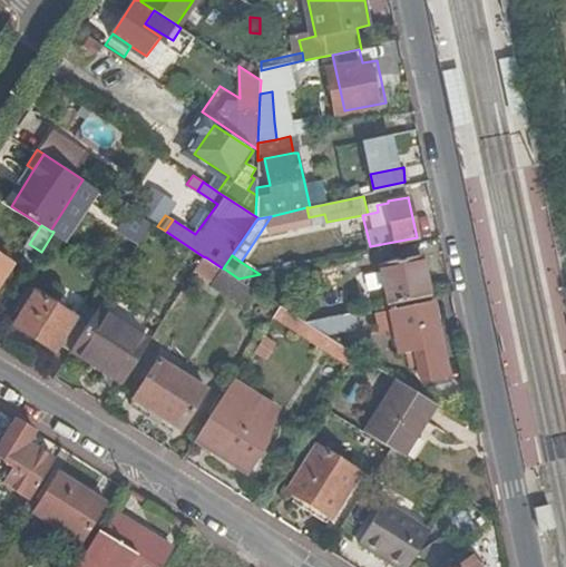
[(0,283),(12,264),(0,256),(0,283)]
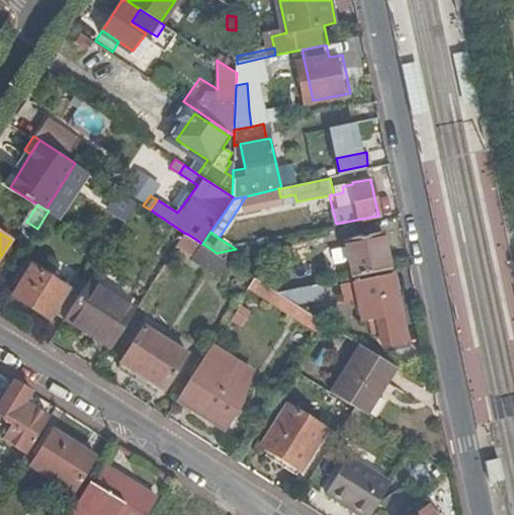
[(187,234),(180,244),(196,255),(203,244),(202,244),(187,234)]
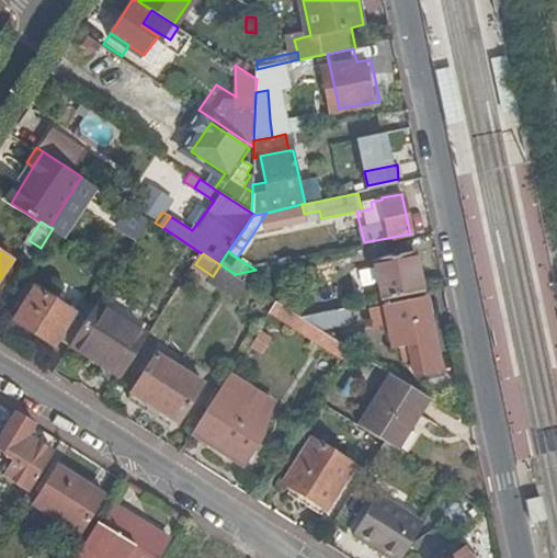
[(412,253),(372,262),(379,300),(421,293),(412,253)]
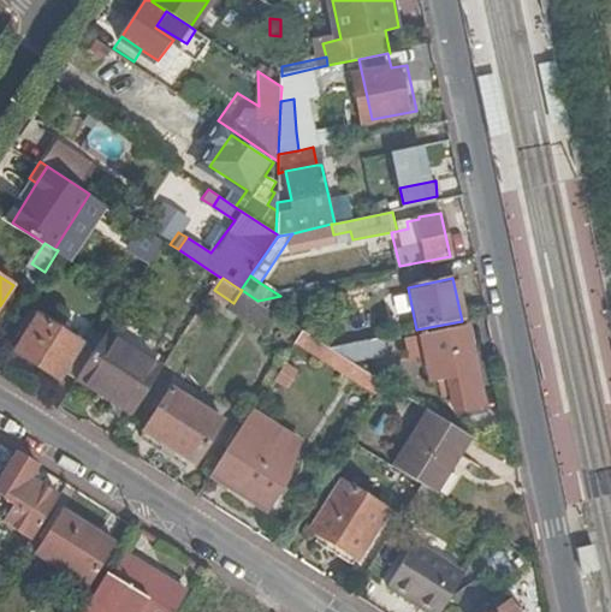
[(230,309),(266,332),(278,313),(257,301),(242,290),(233,303),(230,309)]
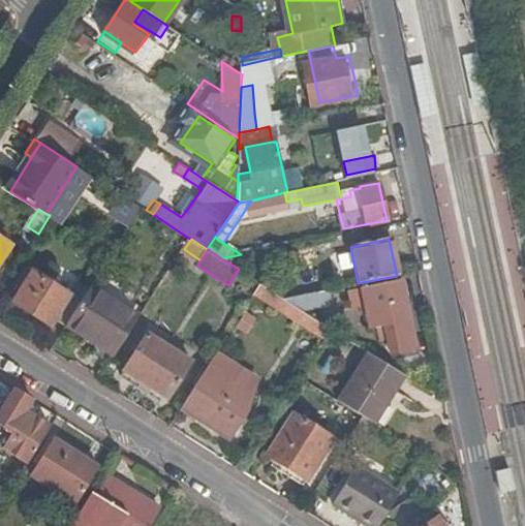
[(51,325),(54,319),(64,326),(67,321),(80,303),(32,272),(13,302),(51,325)]
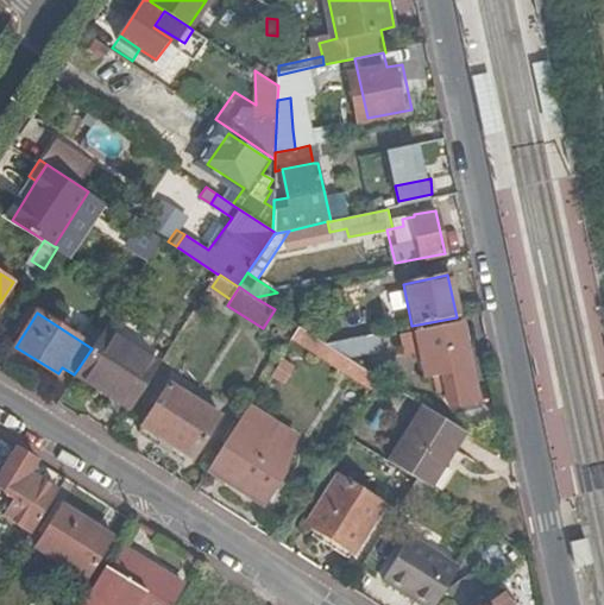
[(300,326),(293,338),(376,390),(382,379),(350,358),(327,344),(300,326)]
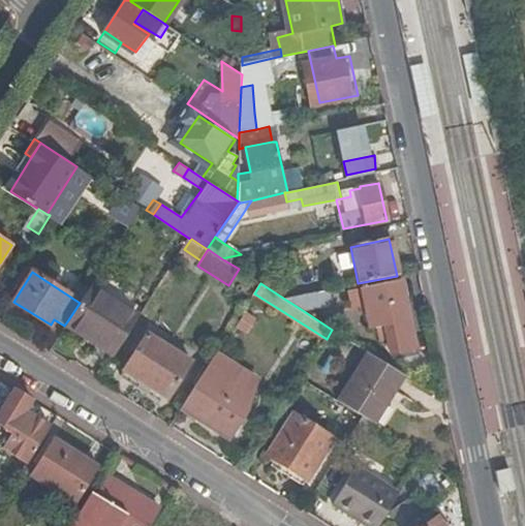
[(358,283),(313,292),(317,308),(362,299),(358,283)]
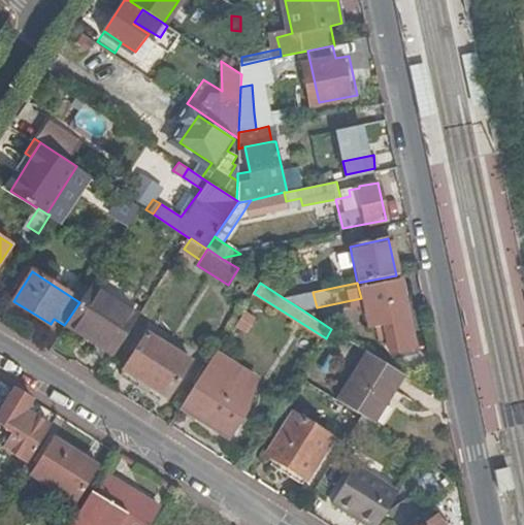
[(90,285),(79,302),(67,321),(115,351),(137,315),(90,285)]
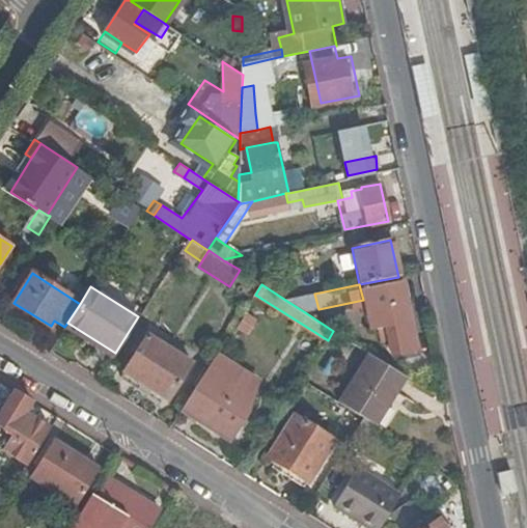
[(314,294),(285,300),(305,312),(319,309),(314,294)]
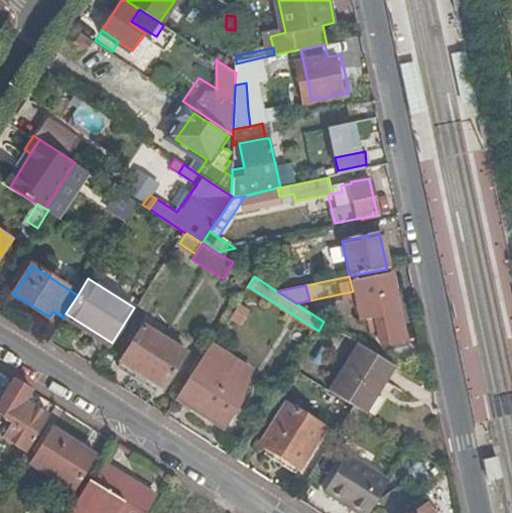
[(401,343),(390,293),(369,297),(380,347),(401,343)]
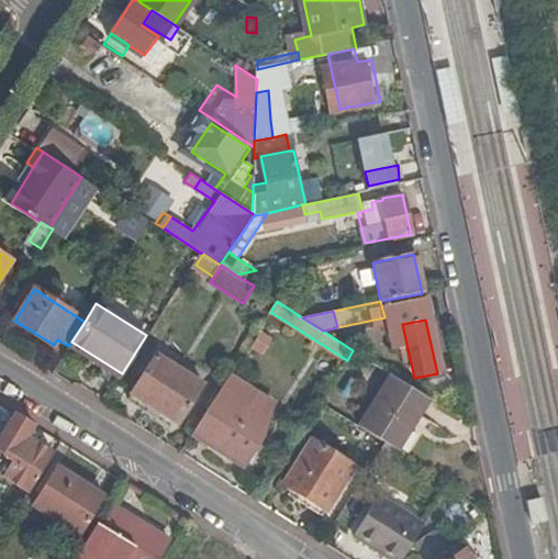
[(178,423),(203,386),(157,357),(132,393),(178,423)]
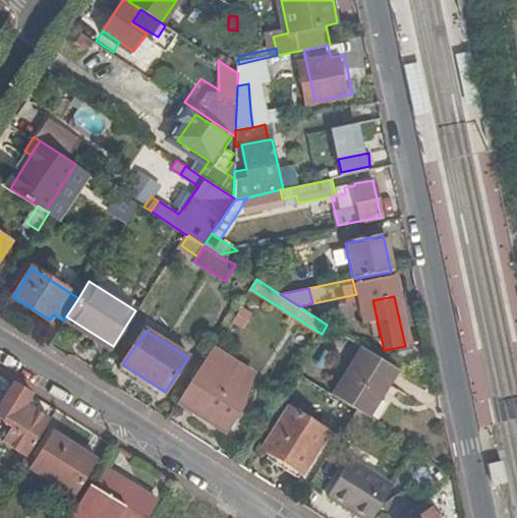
[(215,343),(210,352),(253,380),(257,370),(215,343)]
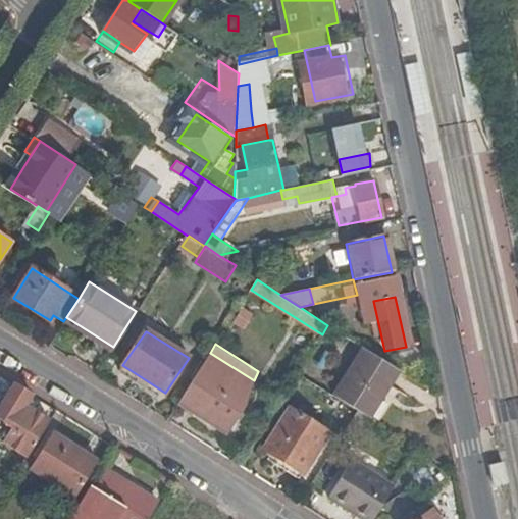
[(398,370),(362,347),(335,395),(357,409),(370,417),(398,370)]
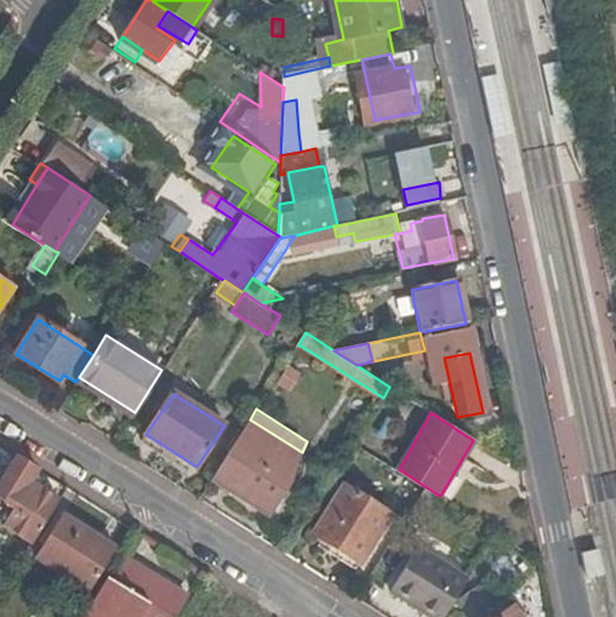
[(302,452),(250,420),(212,476),(269,513),(287,485),(302,452)]
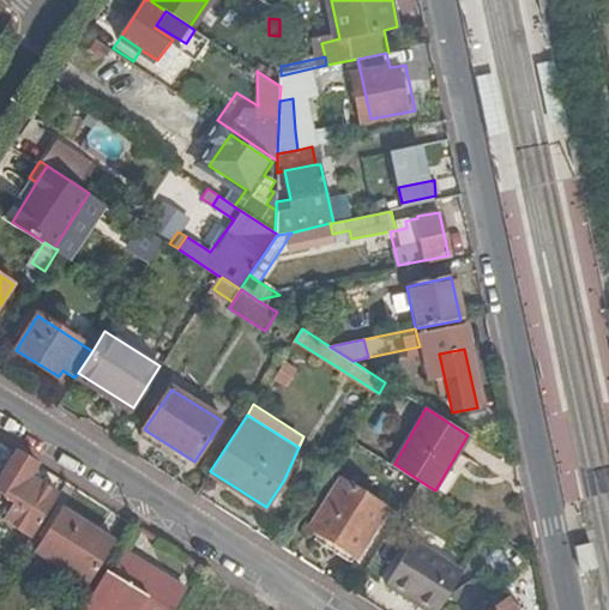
[(0,490),(13,501),(4,517),(32,536),(59,493),(30,475),(38,463),(17,448),(0,473),(0,490)]
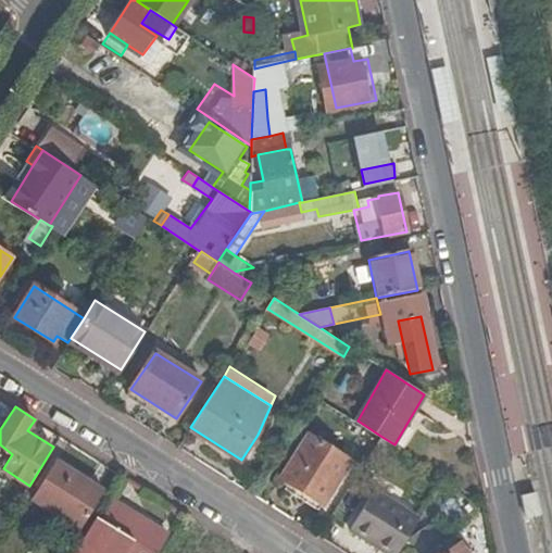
[(350,461),(309,435),(280,479),(321,504),(350,461)]
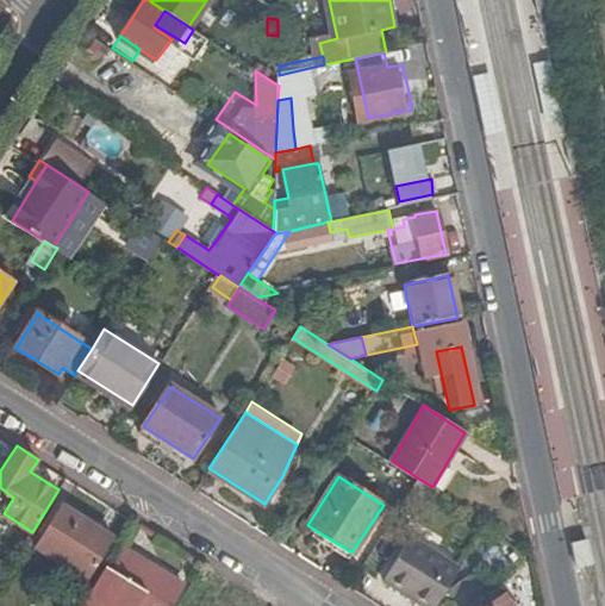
[(64,506),(36,550),(66,568),(86,581),(113,537),(64,506)]
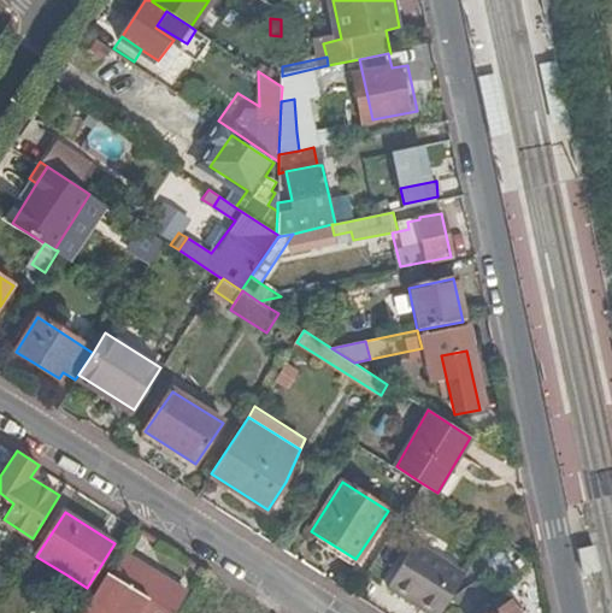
[(413,541),(387,585),(429,612),(437,612),(464,572),(413,541)]
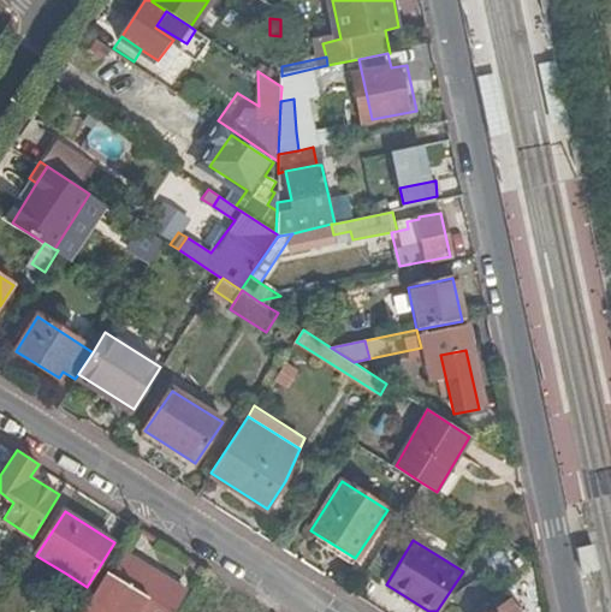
[(601,570),(597,544),(581,546),(586,572),(601,570)]
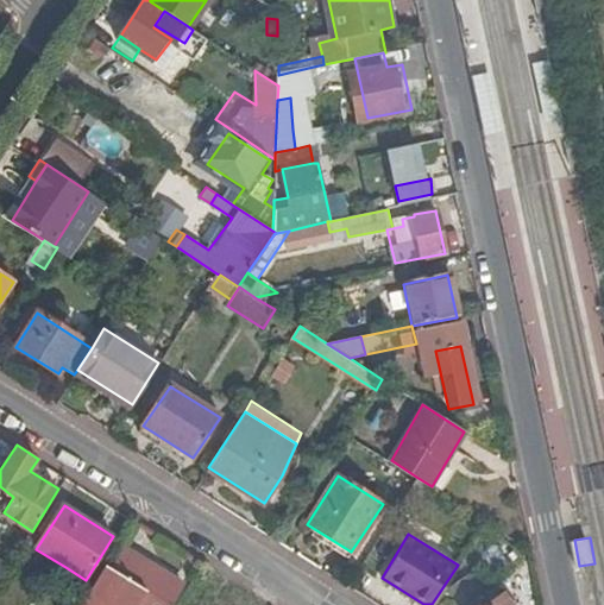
[(11,563),(0,556),(0,575),(2,578),(11,563)]
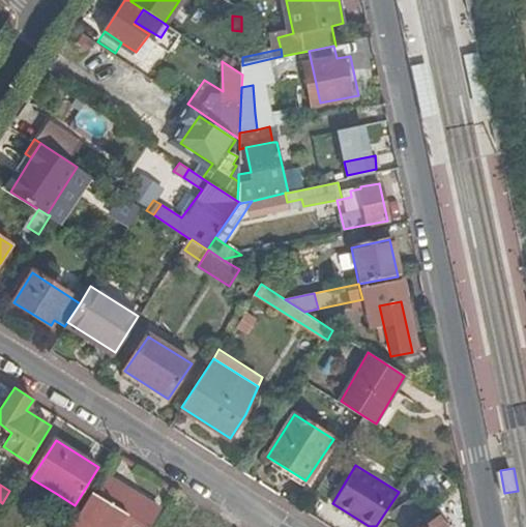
[(57,494),(51,502),(68,514),(75,505),(57,494)]
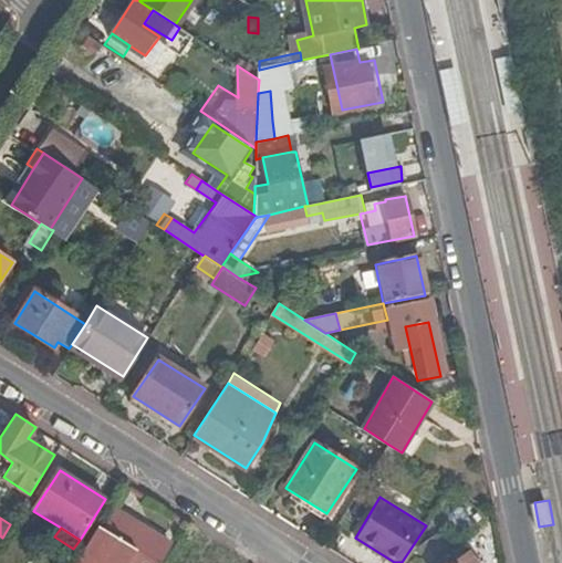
[(128,562),(135,553),(97,528),(74,562),(128,562)]
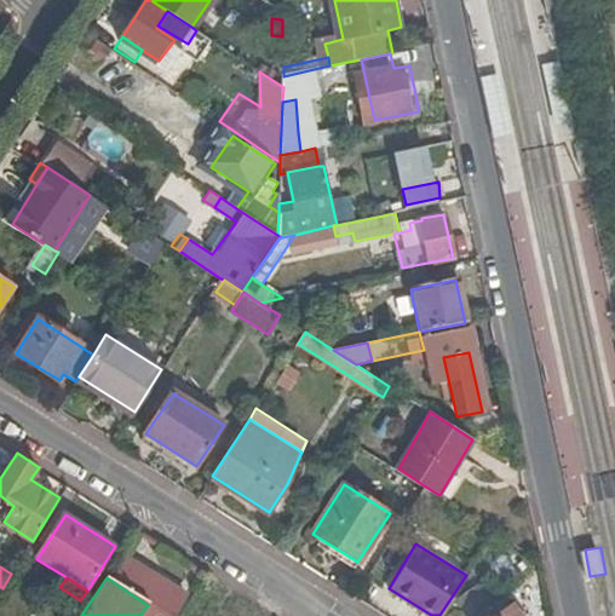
[(218,615),(195,602),(185,615),(218,615)]
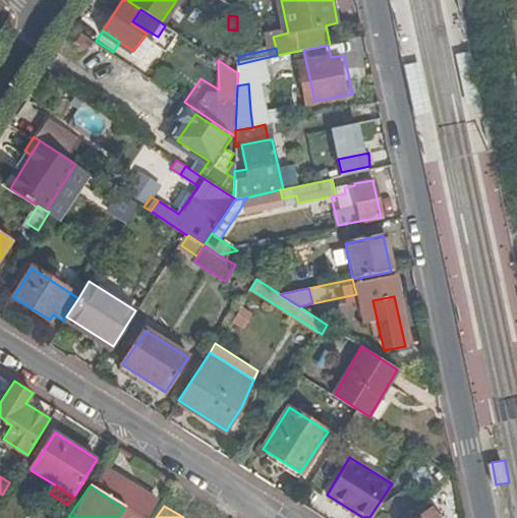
[(434,517),(428,509),(414,517),(434,517)]
